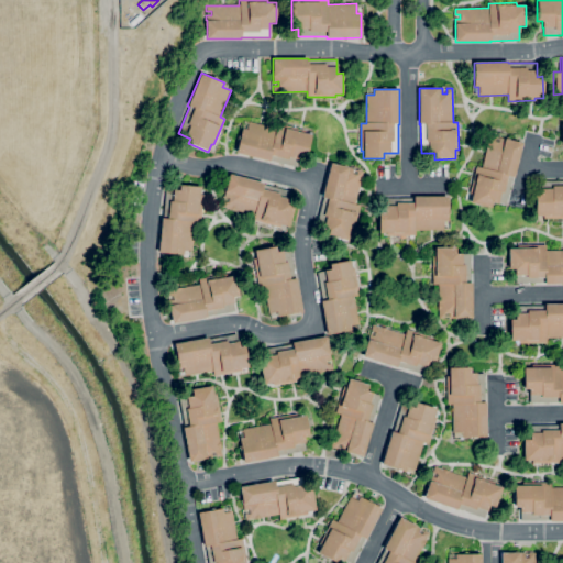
[(297,167),(269,159),(269,161),(235,153),(242,129),(246,130),(249,122),(275,129),(277,123),(312,133),(306,156),(300,154),(297,167)]
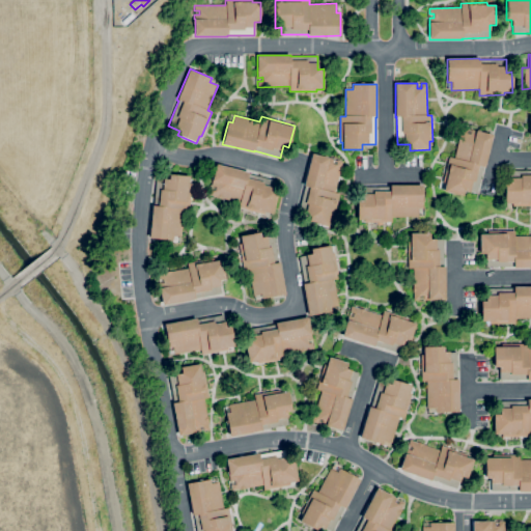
[(463,196),(443,191),(445,184),(443,183),(449,157),(454,158),(462,127),(467,129),(466,133),(470,134),(471,130),(492,135),(484,167),(483,167),(476,193),(464,190),(463,196)]
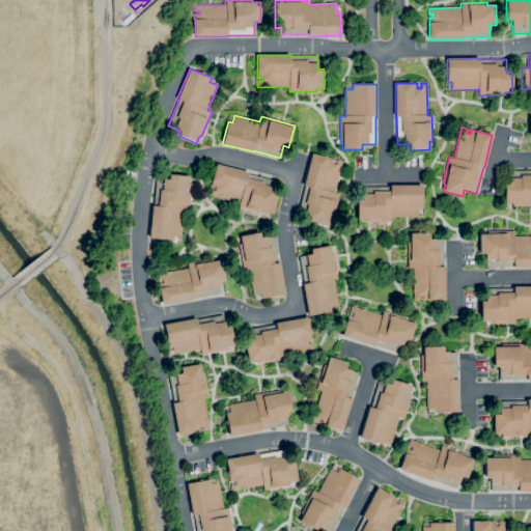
[(329,227),(309,222),(310,217),(305,215),(299,213),(305,186),(304,186),(311,154),(333,159),(332,164),(336,165),(337,161),(342,162),(335,193),(339,194),(333,220),(330,219),(329,227)]
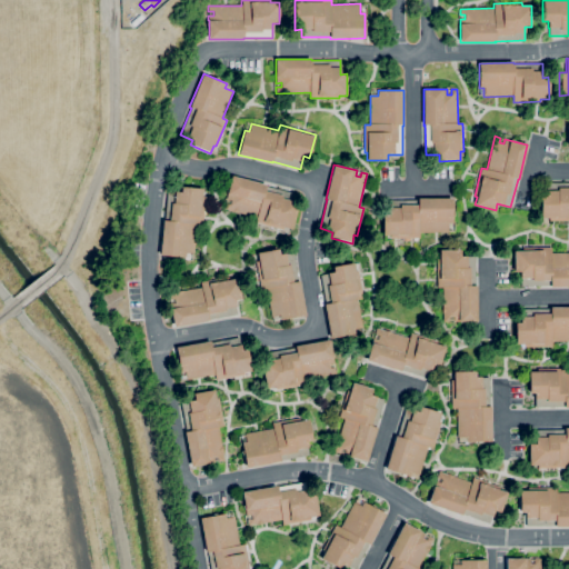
[(282,229),(256,222),(257,217),(223,208),(226,203),(230,205),(231,200),(226,199),(228,193),(232,177),(267,185),(266,186),(295,193),(291,207),(298,209),(292,229),(283,227),(282,229)]
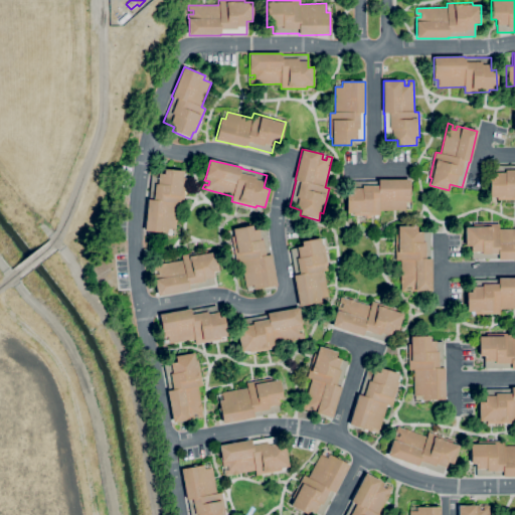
[(514,200),(497,200),(497,197),(489,197),(489,178),(494,178),(494,166),(514,165),(514,200)]
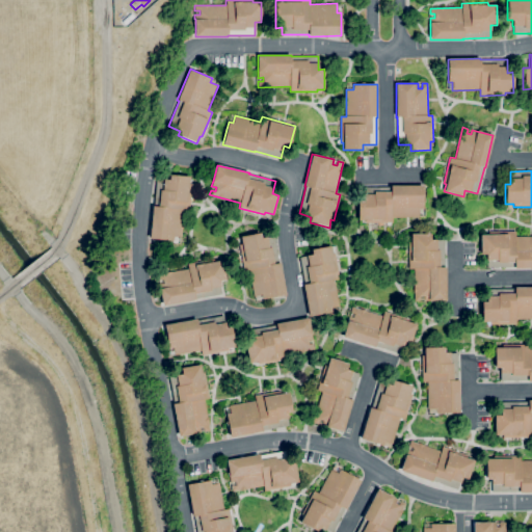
[(173,240),(150,238),(153,206),(154,206),(157,180),(169,181),(169,175),(189,177),(189,184),(191,185),(189,211),(184,210),(182,237),(174,236),(173,240)]
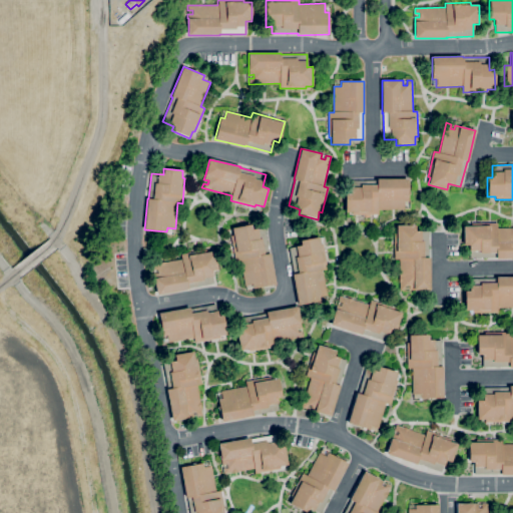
[(378,214),(353,215),(353,212),(346,212),(345,194),(350,194),(350,187),(351,187),(351,180),(377,180),(377,179),(408,179),(408,201),(404,201),(404,209),(378,209),(378,214)]
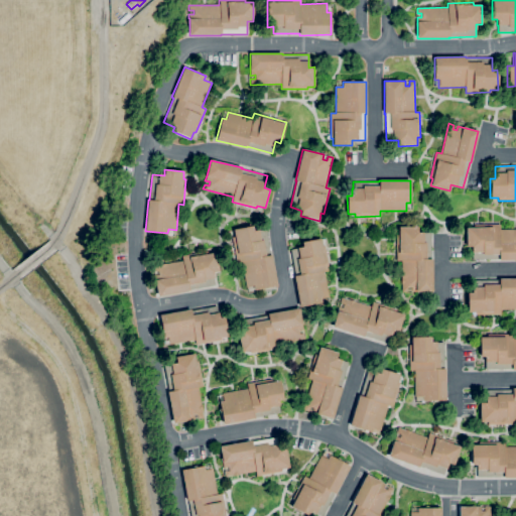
[(515,260),(499,260),(499,259),(473,260),(473,252),(472,252),(472,247),(467,247),(466,228),(474,228),(474,225),(500,225),(500,230),(515,229),(515,260)]
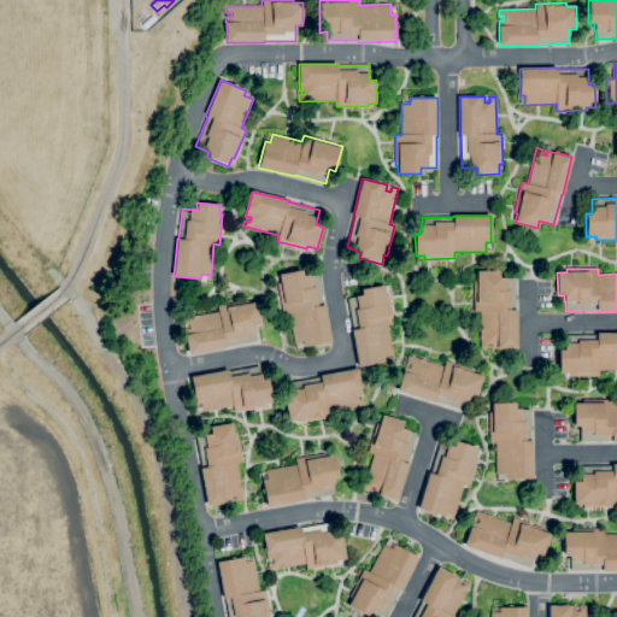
[(305,347),(304,342),(295,344),(289,313),(283,313),(278,285),(281,285),(280,275),(301,270),(303,277),(318,274),(323,305),(324,305),(331,342),(305,347)]
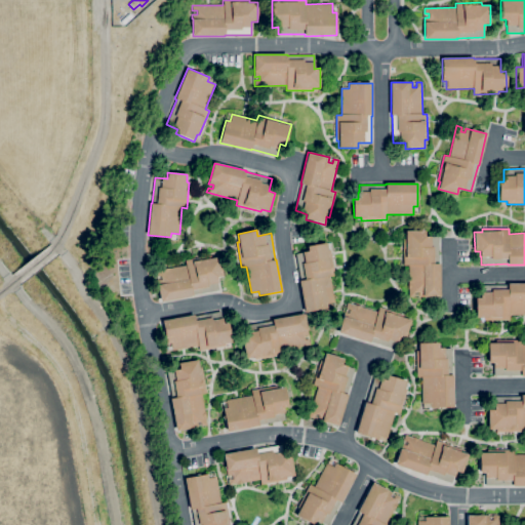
[(440,296),(418,296),(418,292),(414,292),(414,296),(409,296),(408,266),(403,266),(403,231),(425,231),(425,237),(438,237),(438,264),(440,264),(440,296)]
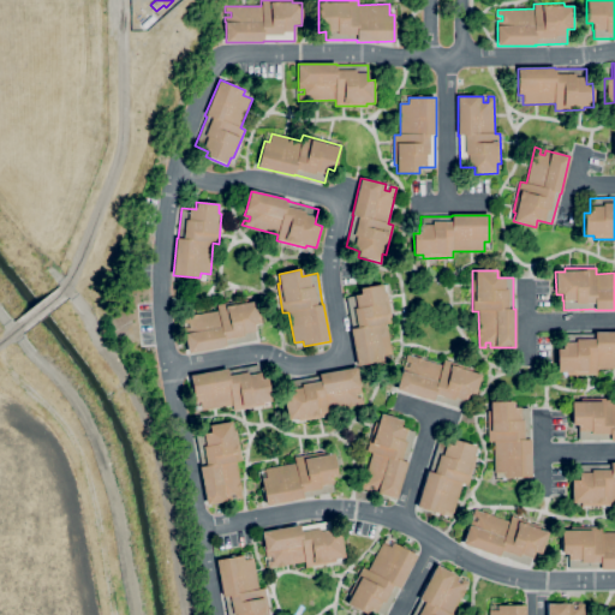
[(357,365),(351,329),(352,328),(346,297),(360,294),(359,288),(382,285),(384,293),(387,293),(393,323),(387,324),(392,354),(382,356),(383,360),(357,365)]
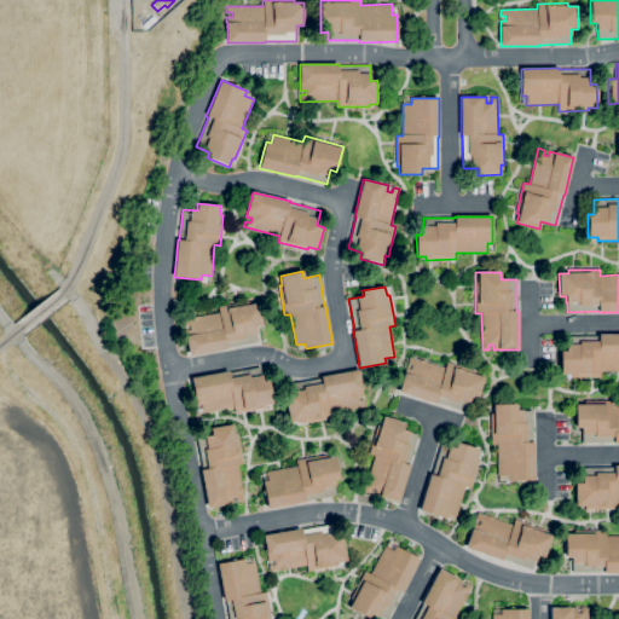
[(190,357),(185,336),(186,336),(185,331),(191,330),(190,325),(184,327),(183,319),(219,313),(218,307),(248,301),(249,305),(259,304),(262,325),(255,328),(258,342),(227,348),(227,350),(190,357)]
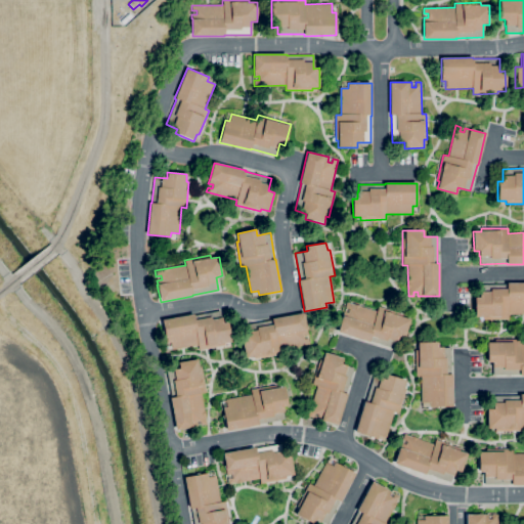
[(509,319),(483,319),(483,317),(475,317),(475,298),(479,298),(479,285),(483,285),(483,282),(493,282),(493,285),(507,285),(507,284),(523,282),(523,314),(509,314),(509,319)]
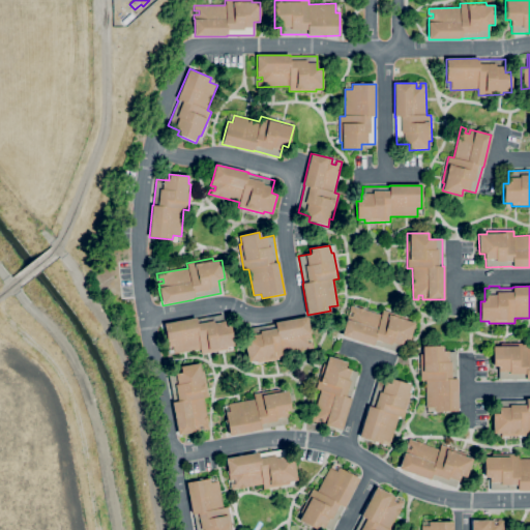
[(399,353),(373,345),(373,346),(342,335),(348,315),(352,316),(353,313),(349,312),(351,306),(381,316),(382,311),(407,318),(406,321),(415,323),(409,342),(403,341),(399,353)]
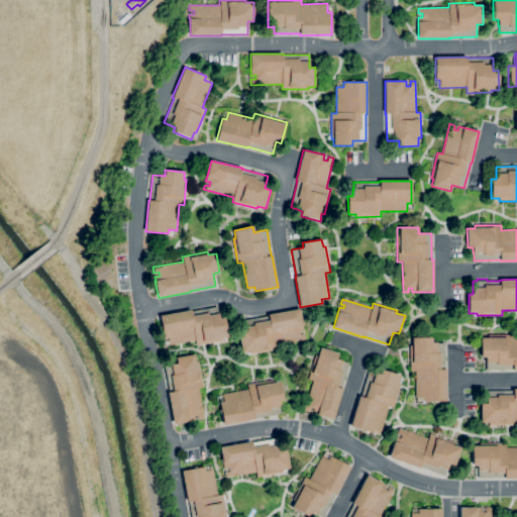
[(196,345),(195,340),(170,345),(168,338),(165,338),(161,316),(191,310),(191,312),(217,306),(220,319),(225,318),(228,336),(226,337),(226,339),(196,345)]
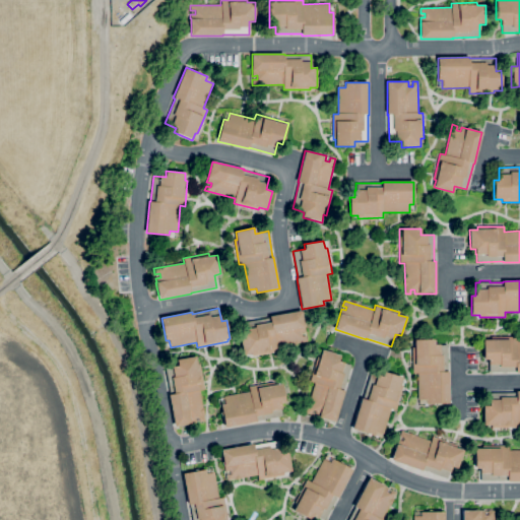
[(249,356),(248,354),(243,355),(240,336),(246,335),(245,329),(244,322),(247,322),(247,321),(257,319),(257,320),(270,318),(269,316),(302,311),(306,332),(301,333),(302,336),(306,336),(307,341),(276,346),(277,351),(249,356)]
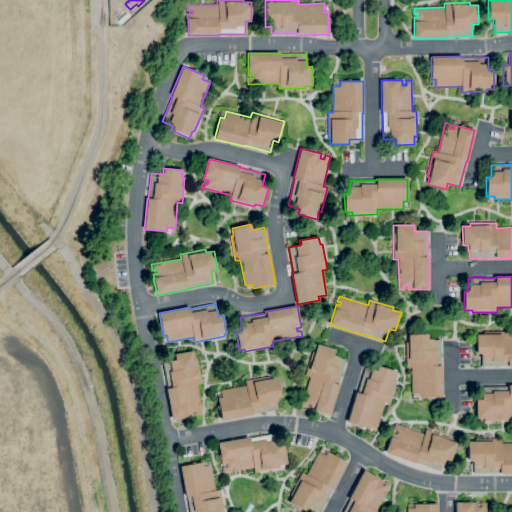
[(511,367),(507,367),(507,366),(481,366),(481,359),(481,354),(476,354),(476,334),(483,334),(483,332),(509,332),(509,336),(511,336),(511,367)]
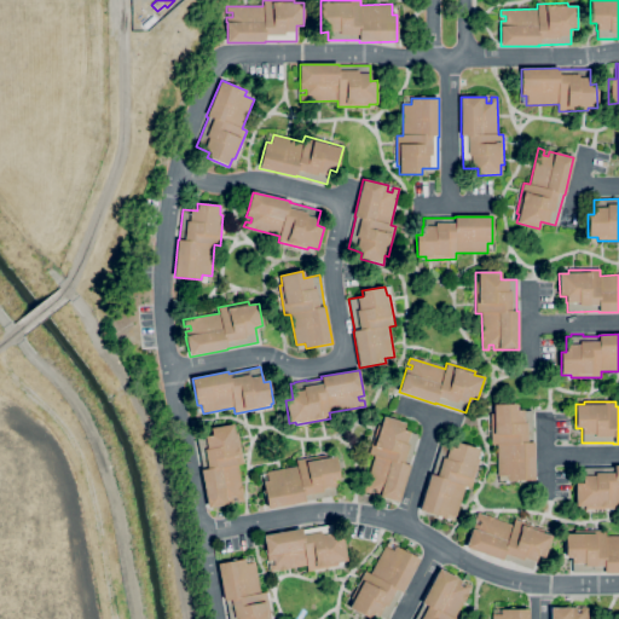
[(507,480),(507,475),(498,475),(497,445),(491,445),(491,414),(495,414),(493,405),(516,404),(516,411),(532,411),(532,443),(533,443),(534,480),(507,480)]
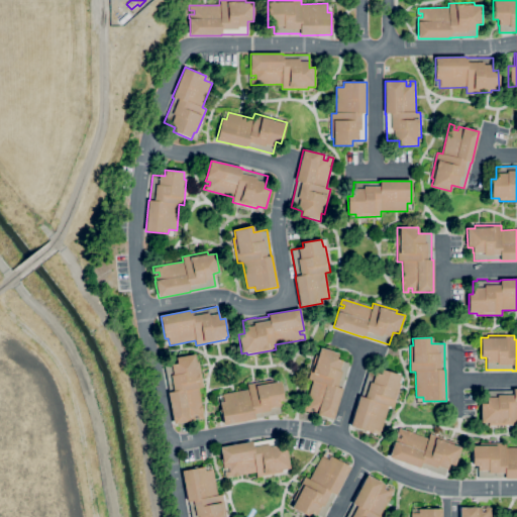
[(333,420),(313,413),(314,409),(310,408),(309,412),(304,410),(313,381),(308,380),(315,355),(318,355),(320,347),(338,353),(337,359),(342,360),(342,362),(348,364),(341,389),(342,389),(333,420)]
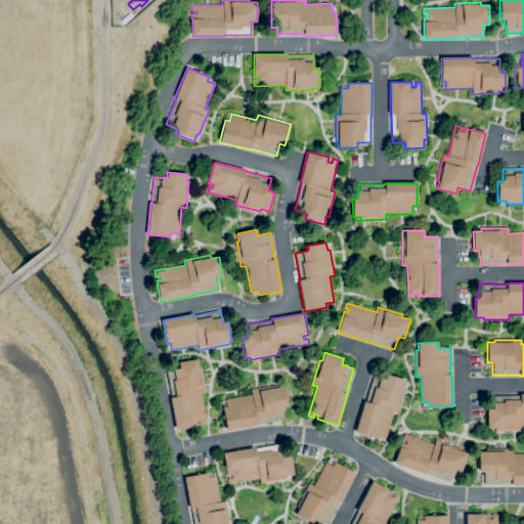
[(176,430),(170,398),(172,397),(167,370),(179,368),(178,362),(198,359),(199,367),(202,366),(206,393),(201,393),(207,425),(201,426),(200,421),(197,421),(198,426),(176,430)]
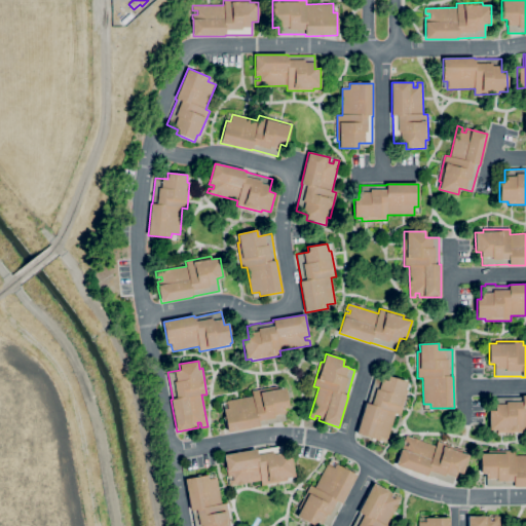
[(378,441),(357,435),(366,404),(367,404),(375,378),(386,382),(388,376),(407,382),(405,389),(408,390),(400,415),(396,413),(387,439),(380,437),(378,441)]
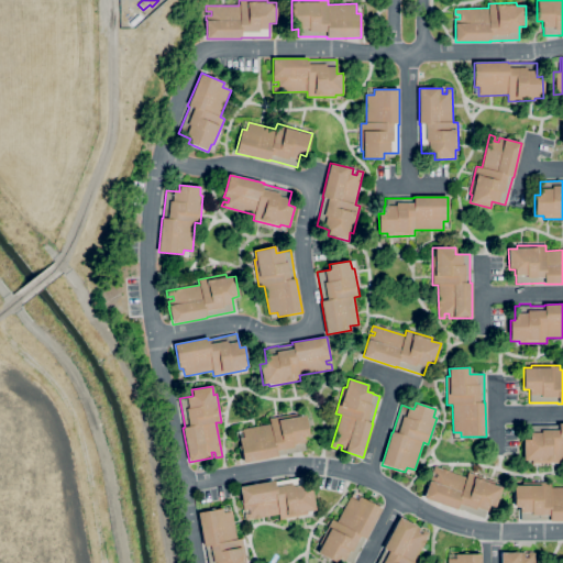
[(244,463),(240,439),(244,438),(242,430),(271,424),(269,419),(297,414),(297,417),(305,416),(309,435),(304,437),(305,443),(304,443),(306,451),(277,456),(244,463)]
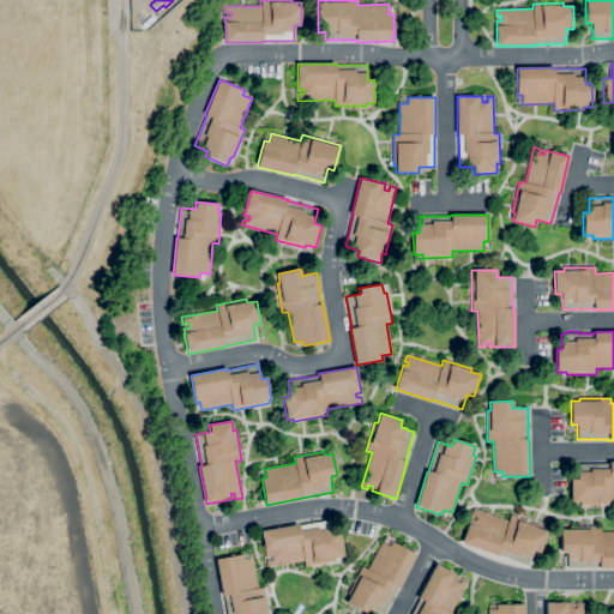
[(612,505),(581,506),(581,503),(571,503),(571,480),(577,480),(577,473),(578,473),(578,464),(608,464),(608,462),(613,462),(613,499),(612,499),(612,505)]
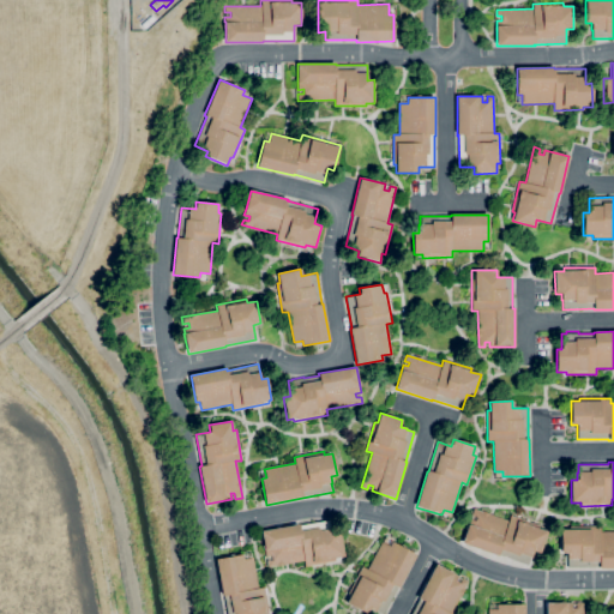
[(528,566),(498,554),(498,557),(462,543),(469,524),(468,524),(470,519),(475,522),(477,517),(471,515),(474,509),(482,512),(482,511),(489,515),(509,521),(510,516),(540,527),(539,529),(547,533),(540,554),(533,551),(531,555),(528,566)]
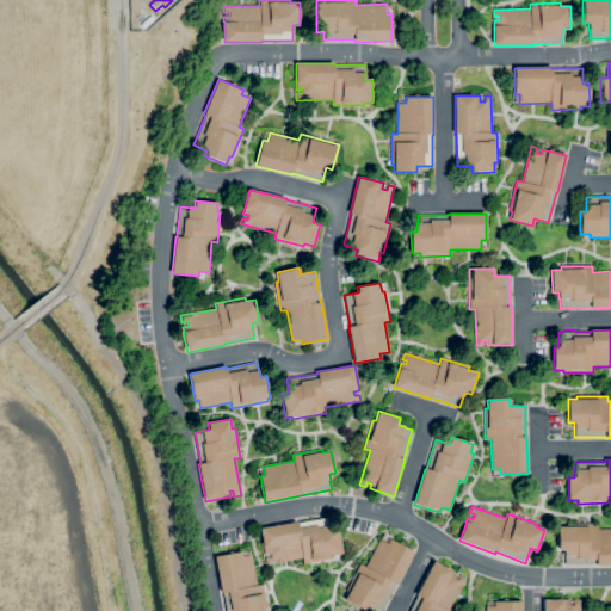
[(266,566),(265,559),(271,557),(270,553),(265,554),(260,529),(297,522),(297,524),(328,518),(332,532),(339,531),(343,554),(333,555),(333,559),(303,565),(302,559),(266,566)]
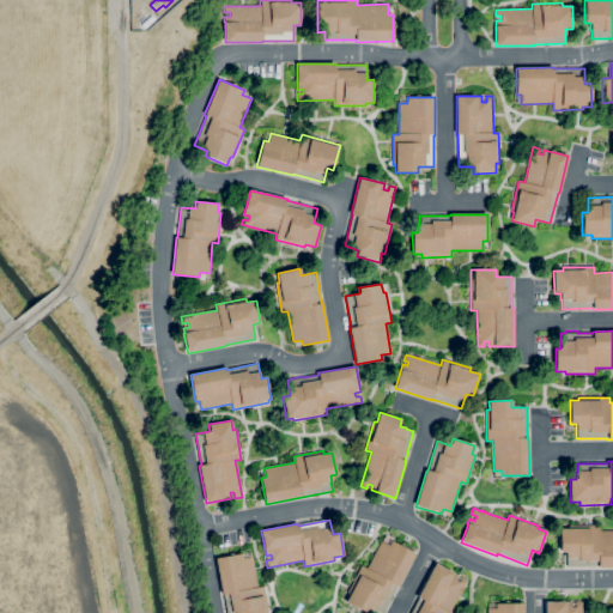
[(612,568),(598,568),(598,566),(566,566),(566,558),(565,558),(565,552),(559,552),(559,528),(569,528),(569,526),(599,526),(599,530),(612,530),(612,568)]
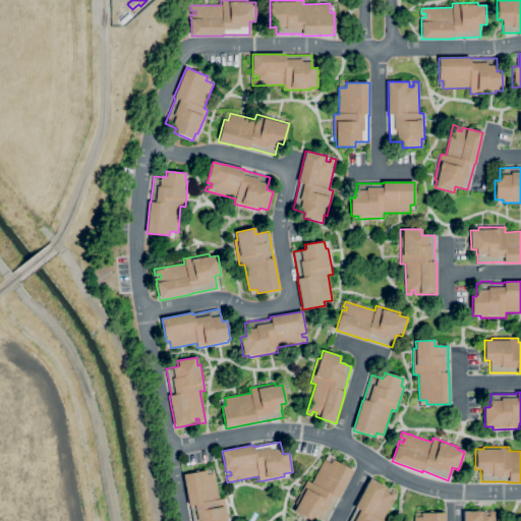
[(325,520),(319,518),(319,519),(313,517),(311,520),(294,512),(297,505),(295,504),(307,481),(311,483),(324,460),(329,463),(331,459),(353,470),(339,499),(337,498),(325,520)]
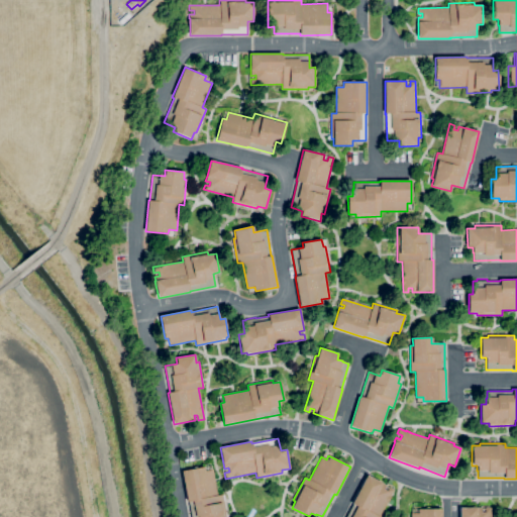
[(191,516),(189,503),(188,503),(182,472),(204,467),(205,472),(213,470),(218,495),(222,494),(224,505),(225,505),(226,508),(225,508),(226,516),(191,516)]
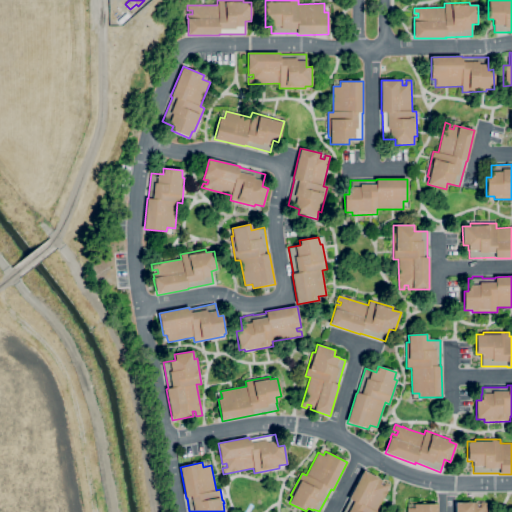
[(343,511),(350,500),(348,499),(363,471),(374,476),(375,475),(378,476),(377,477),(382,480),(380,485),(383,486),(385,482),(390,485),(387,491),(384,497),(376,511),(343,511)]
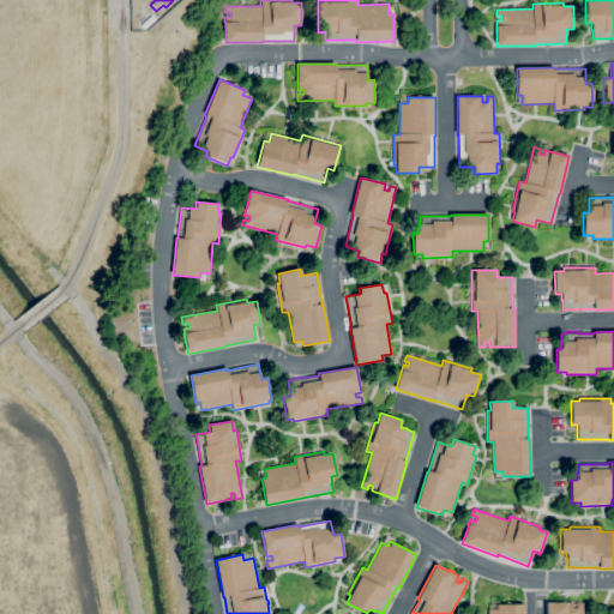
[(547,613),(547,603),(566,603),(572,603),(572,608),(576,608),(576,602),(583,602),(583,613),(547,613)]
